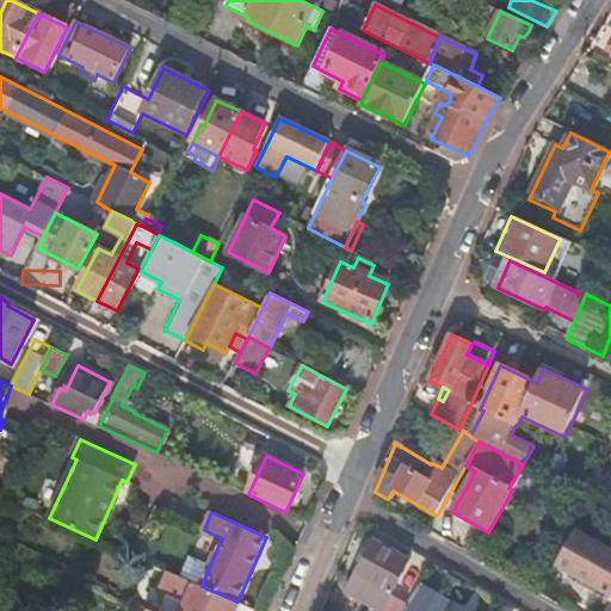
[(610,553),(575,532),(557,565),(610,596),(610,553)]
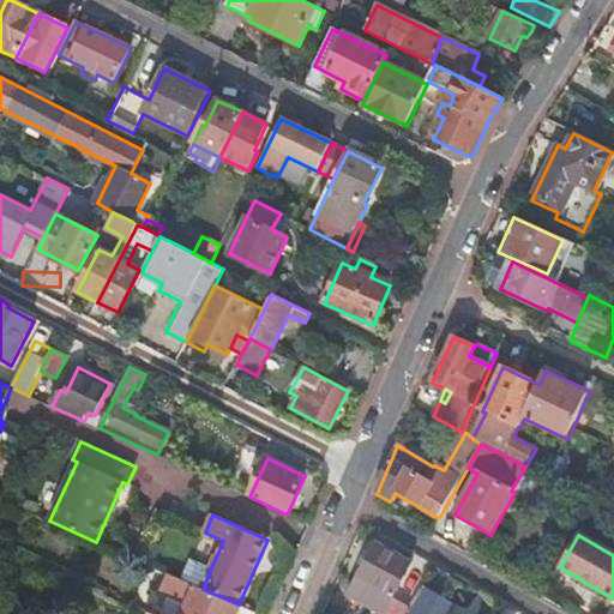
[(383,613),(407,613),(410,608),(393,599),(413,564),(378,545),(372,555),(367,553),(357,567),(365,571),(350,596),(383,613)]
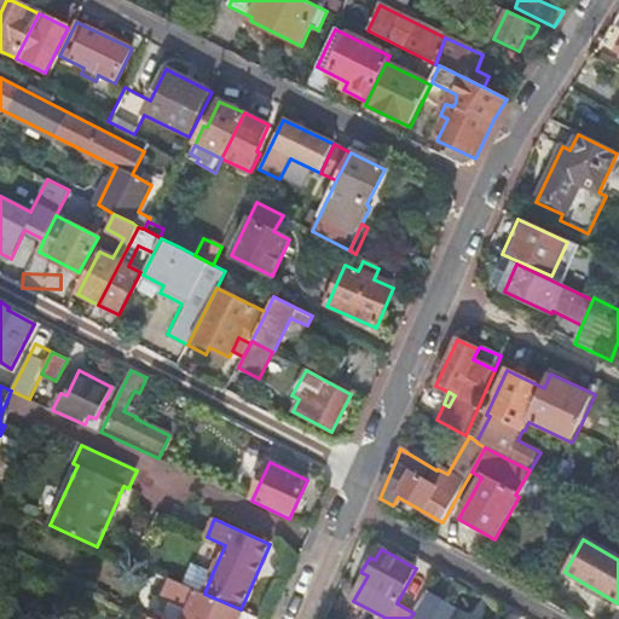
[(213,572),(192,563),(183,584),(204,594),(213,572)]
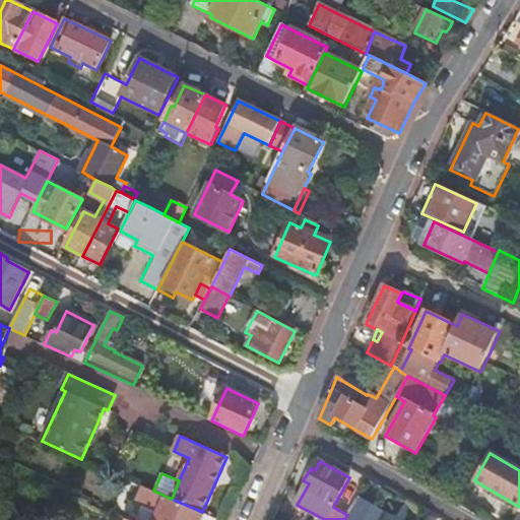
[(142,508),(136,519),(200,519),(203,514),(143,488),(135,505),(142,508)]
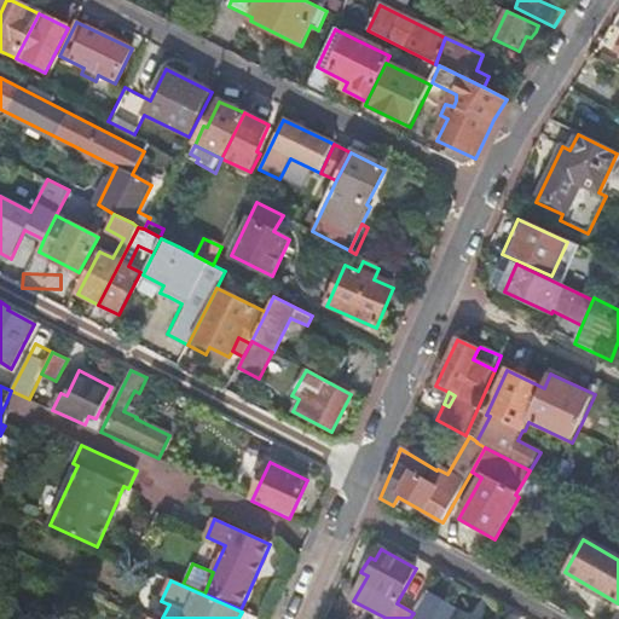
[(422,609),(438,618),(453,618),(457,613),(429,597),(422,609)]
